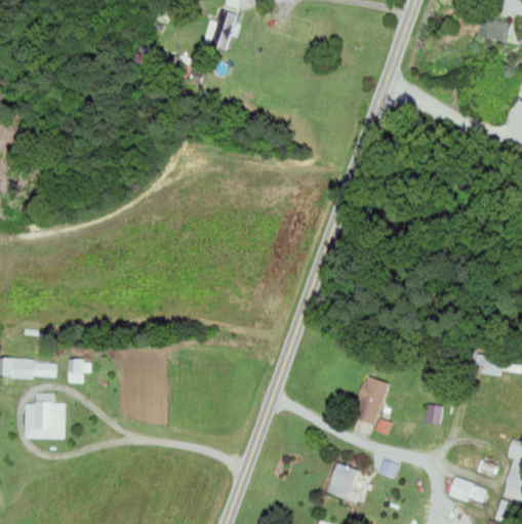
[(237,12),(229,9),(214,49),(224,52),(237,12)]
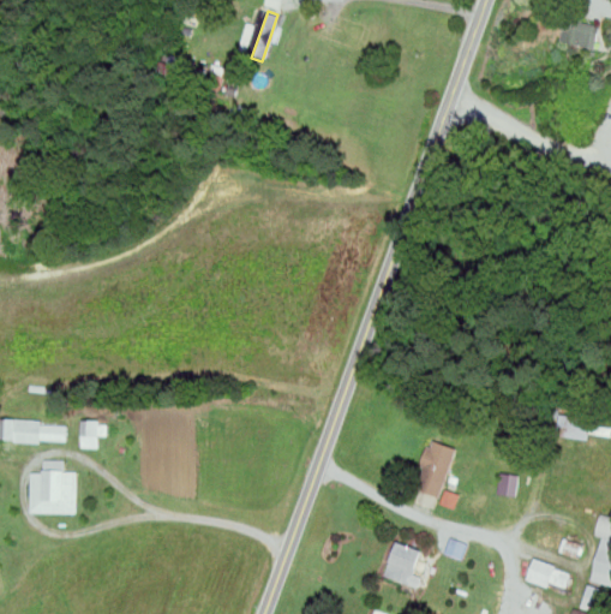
[(598,27),(562,22),(558,43),(594,48),(598,27)]
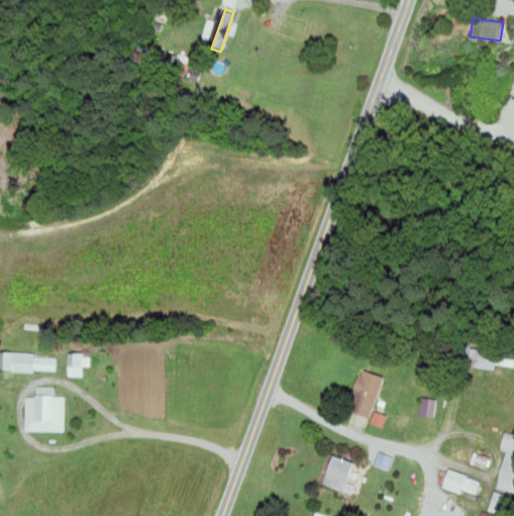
[(128,66),(146,75),(153,60),(135,50),(128,66)]
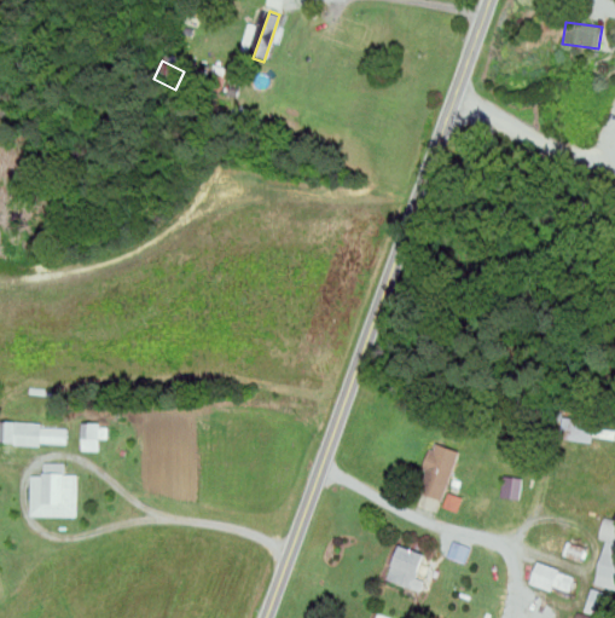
[(596,423),(562,419),(560,439),(592,445),(596,423)]
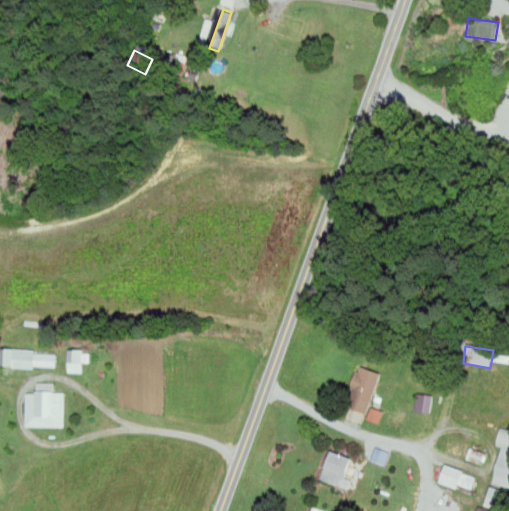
[(0,383),(10,384),(11,368),(53,369),(54,352),(0,350),(0,383)]
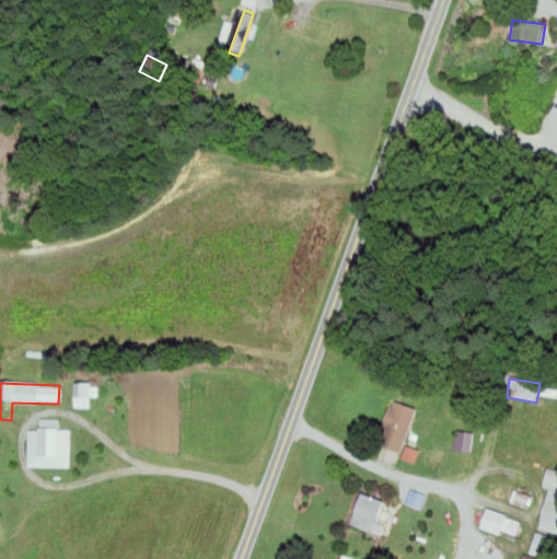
[(95,397),(95,384),(73,384),(73,407),(85,407),(85,397),(95,397)]
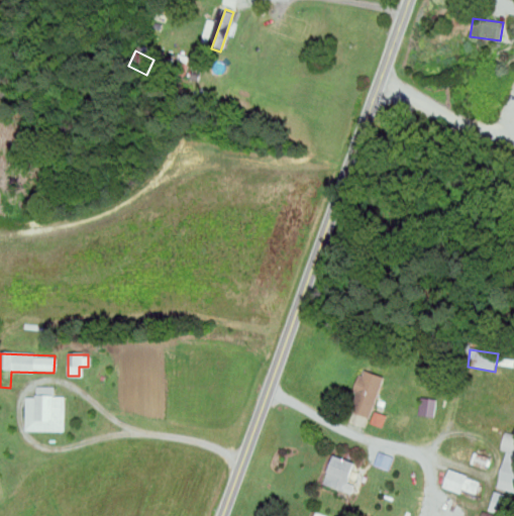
[(370,419),(383,378),(361,371),(347,413),(370,419)]
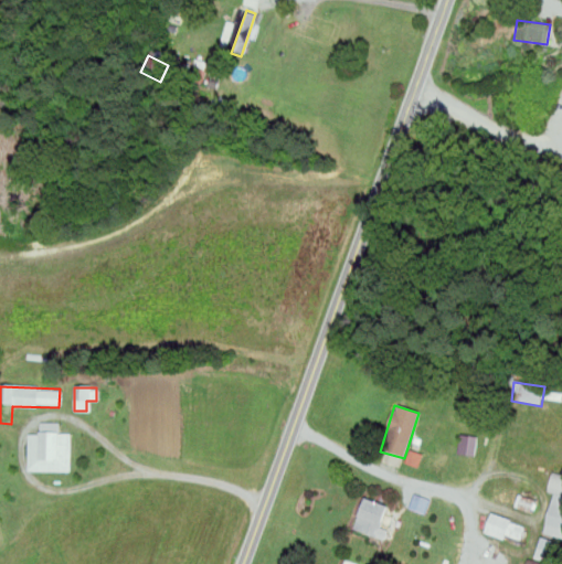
[(27,472),(69,472),(69,434),(57,434),(57,424),(39,424),(38,435),(27,435),(27,472)]
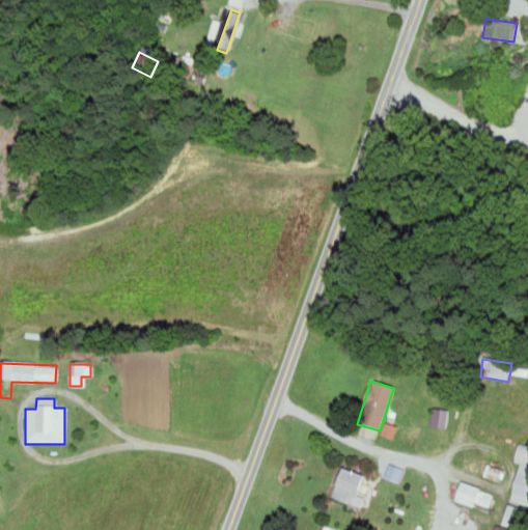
[(444,430),(447,412),(432,409),(428,427),(444,430)]
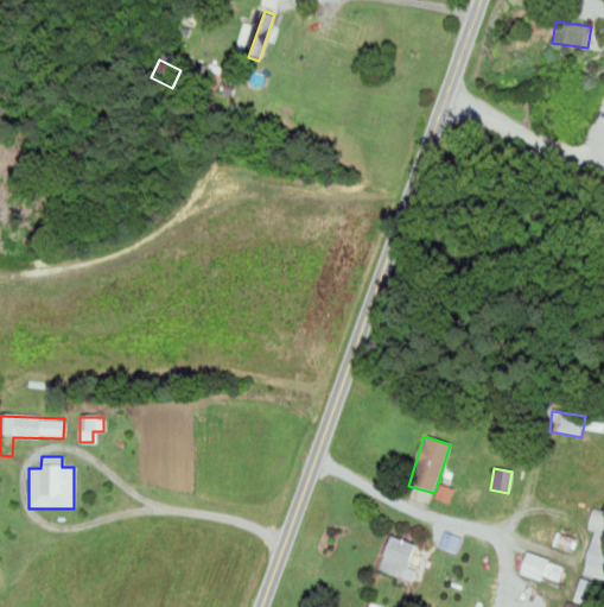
[(584,576),(603,580),(603,514),(591,513),(589,532),(591,532),(584,576)]
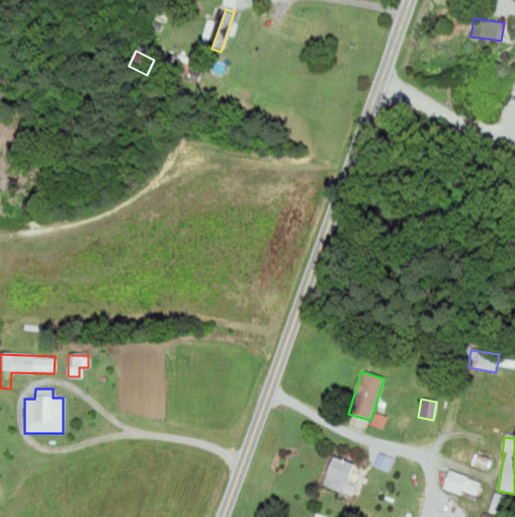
[(490,458),(478,454),(479,450),(452,441),(446,459),(486,470),(490,458)]
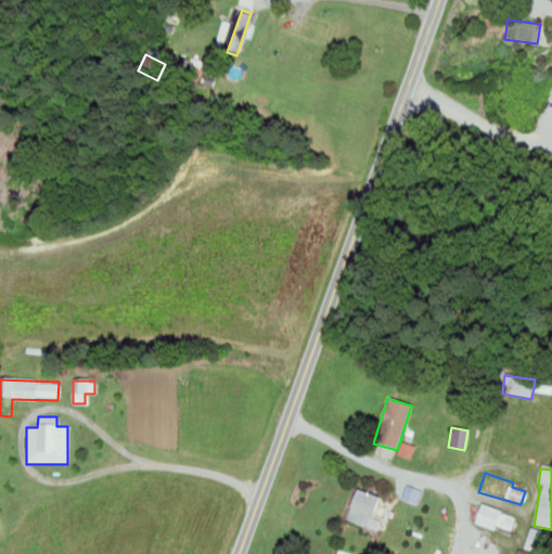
[(346,519),(369,529),(381,499),(358,490),(346,519)]
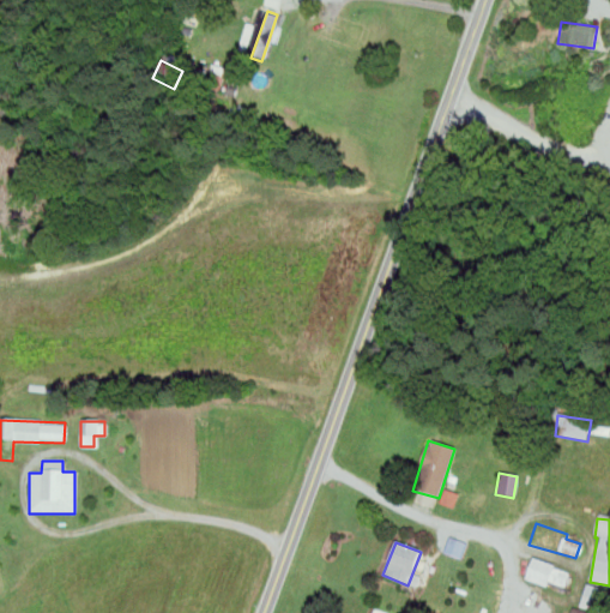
[(571,574),(533,559),(525,578),(563,593),(571,574)]
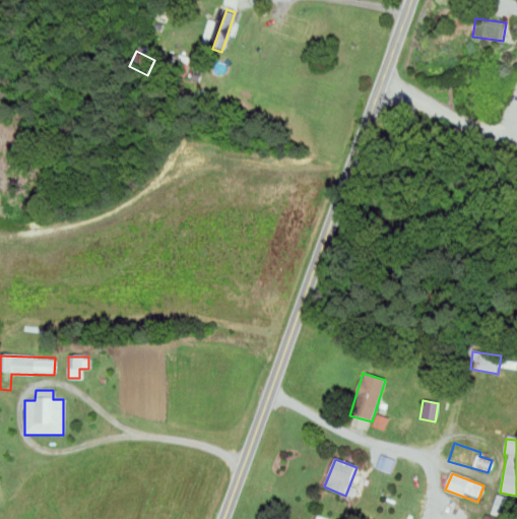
[(491,515),(502,518),(507,518),(513,501),(497,496),(491,515)]
